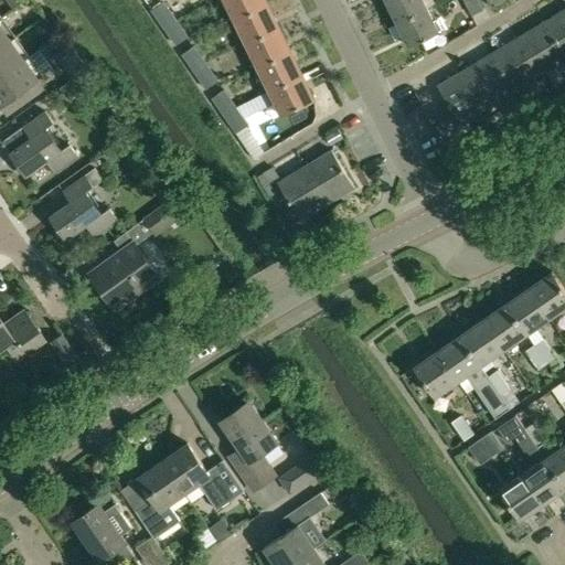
[(161,0),(142,0),(151,10),(162,1),(163,1),(161,0)]
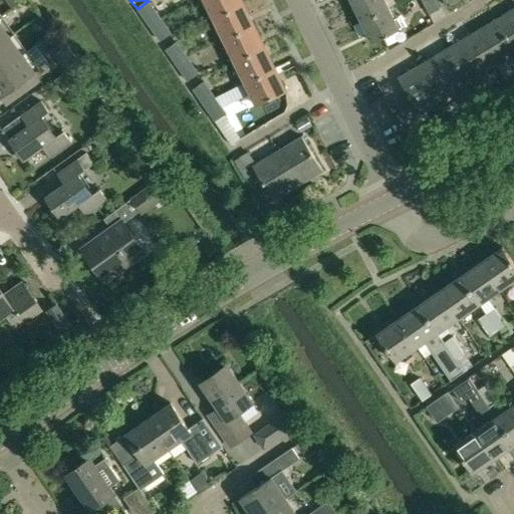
[(241,0),(206,0),(214,17),(242,2),(241,0)]
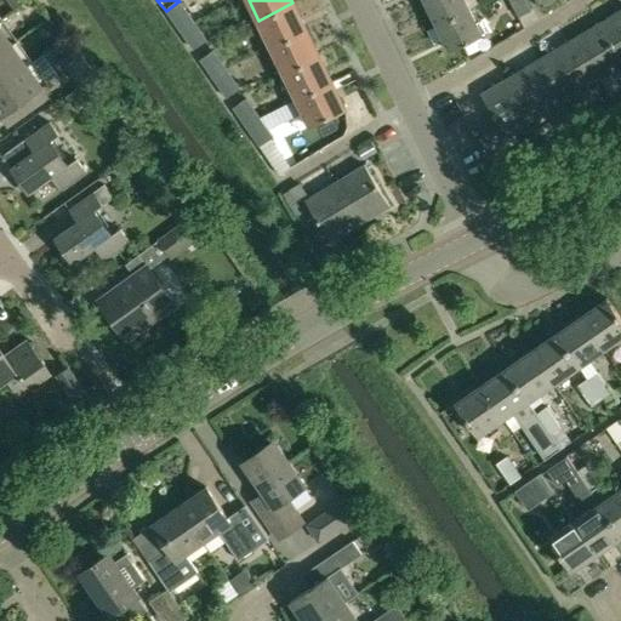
[(423,0),(437,26),(469,9),(479,4),(476,0),(423,0)]
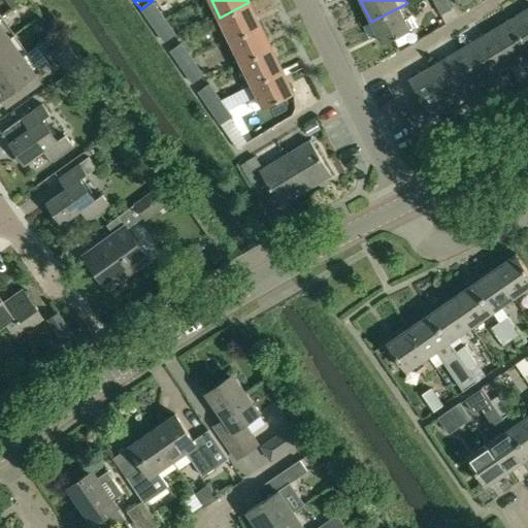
[(447,0),(433,0),(440,14),(452,9),(447,0)]
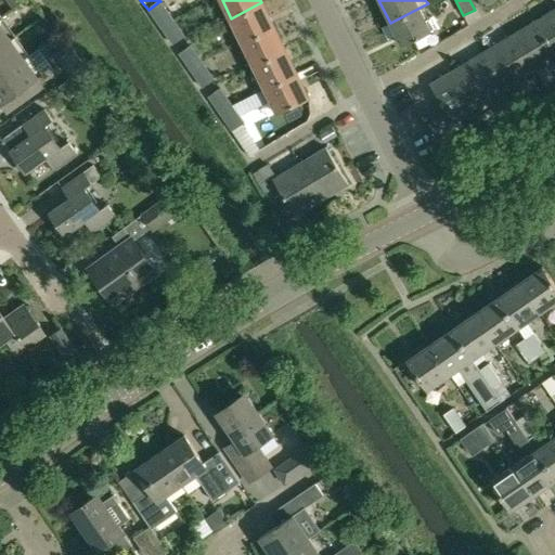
[(159,1),(149,10),(160,27),(172,18),(166,10),(160,1),(159,1)]
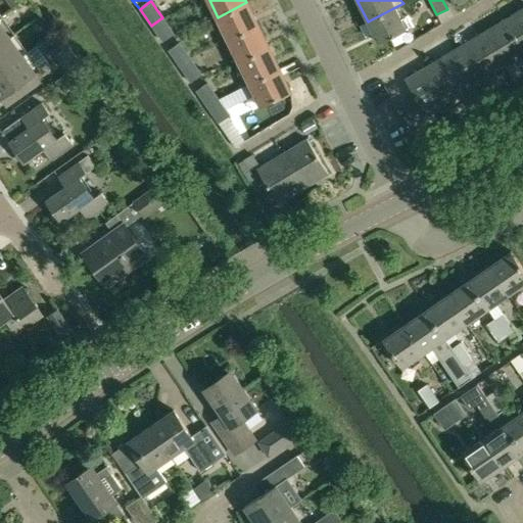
[(246,2),(218,17),(229,39),(257,25),(246,2)]
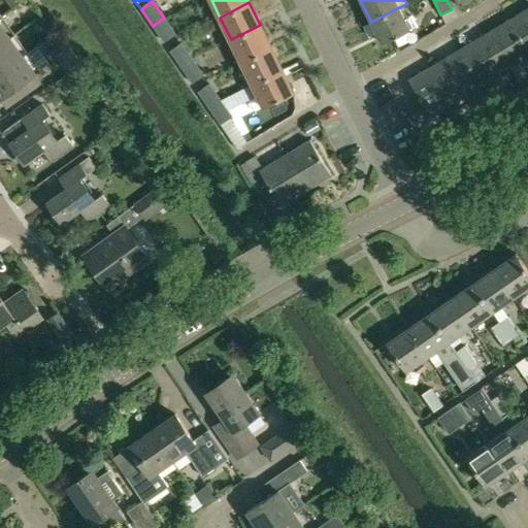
[(399,7),(371,22),(383,44),(410,30),(399,7)]
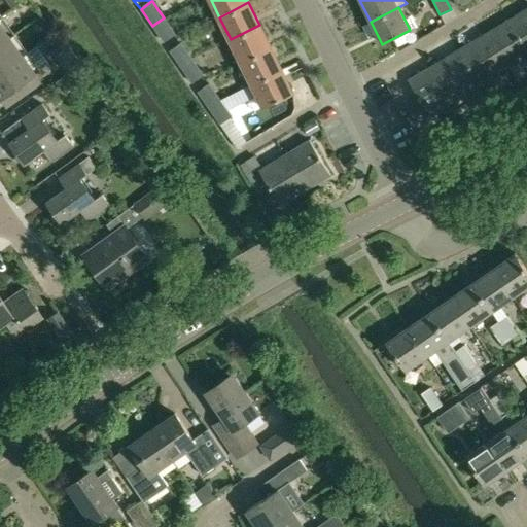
[(526,8),(508,21),(526,51),(526,8)]
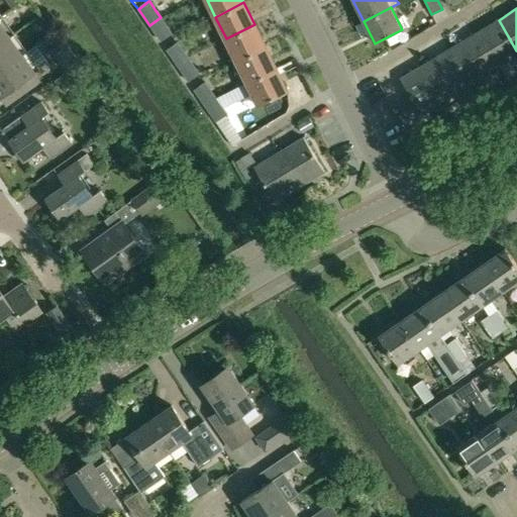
[(161,17),(149,25),(161,41),(172,33),(161,17)]
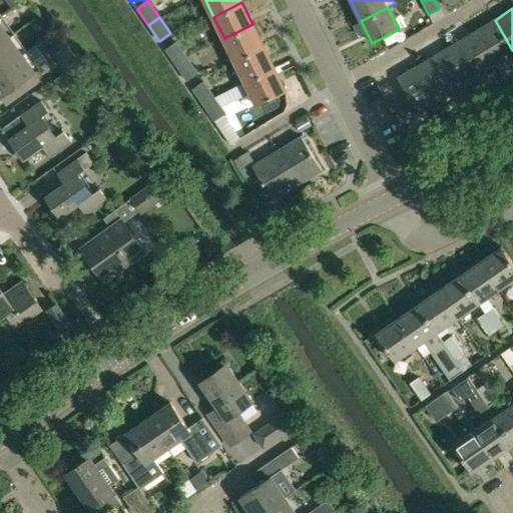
[(53,18),(44,25),(49,33),(59,26),(53,18)]
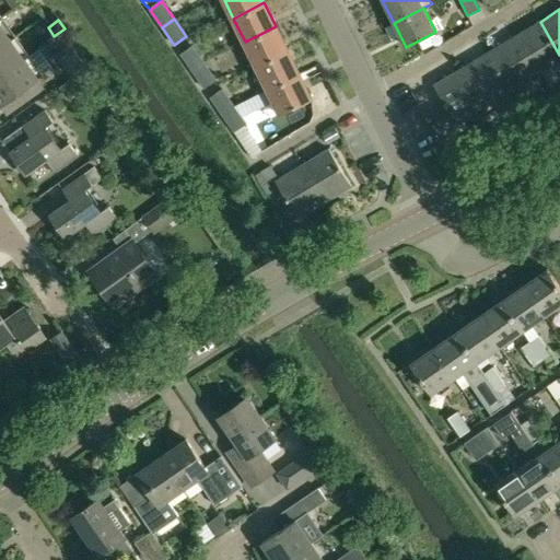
[(559,55),(540,22),(514,37),(536,74),(559,59),(559,55)]
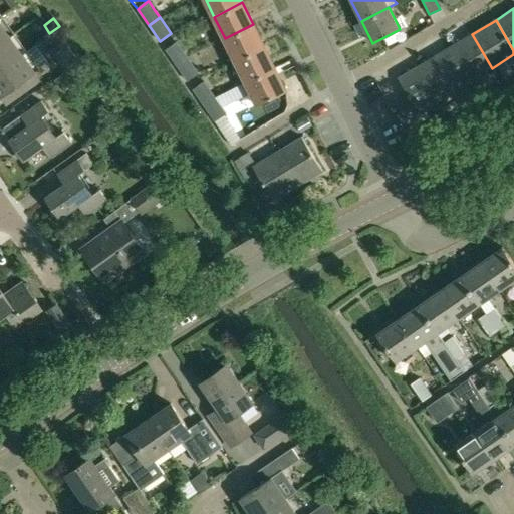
[(0,22),(0,42),(10,36),(0,22)]
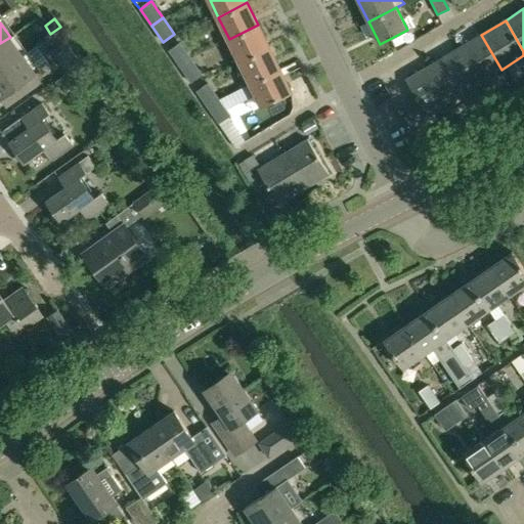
[(258,25),(229,39),(239,61),(269,47),(258,25)]
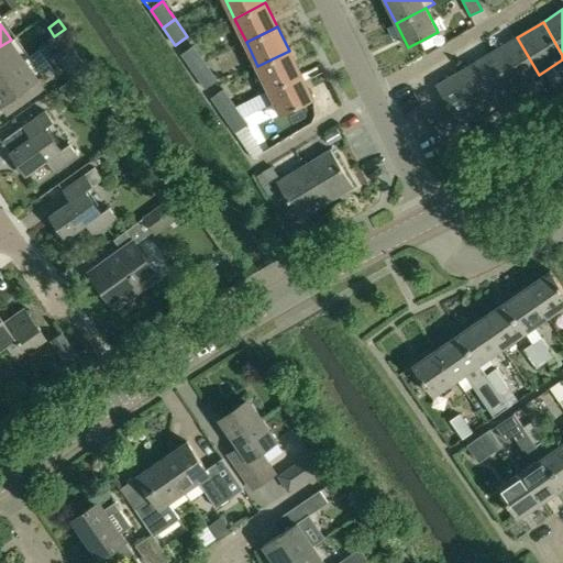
[(517,37),(490,53),(512,90),(539,75),(517,37)]
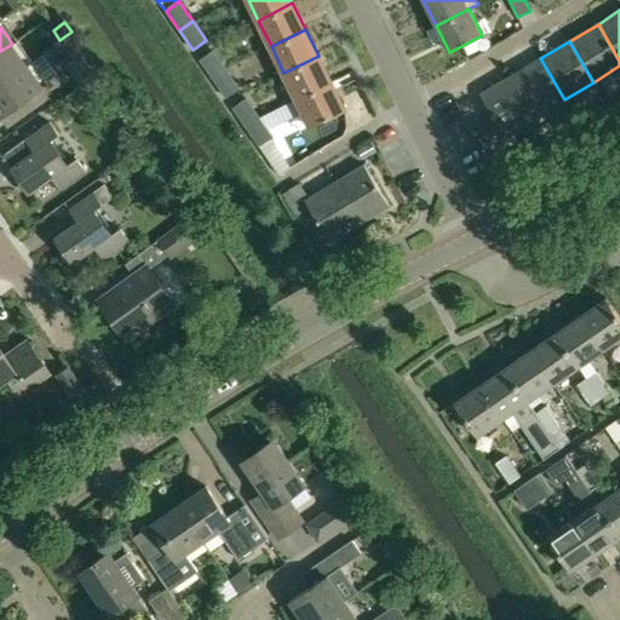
[(0,91),(30,69),(12,44),(0,51),(0,91)]
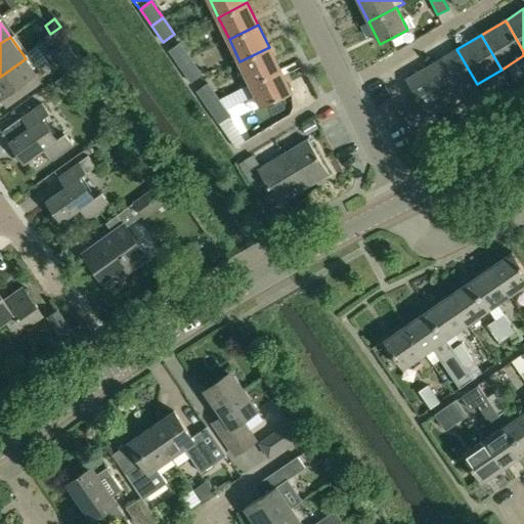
[(180,42),(169,50),(180,67),(191,58),(180,42)]
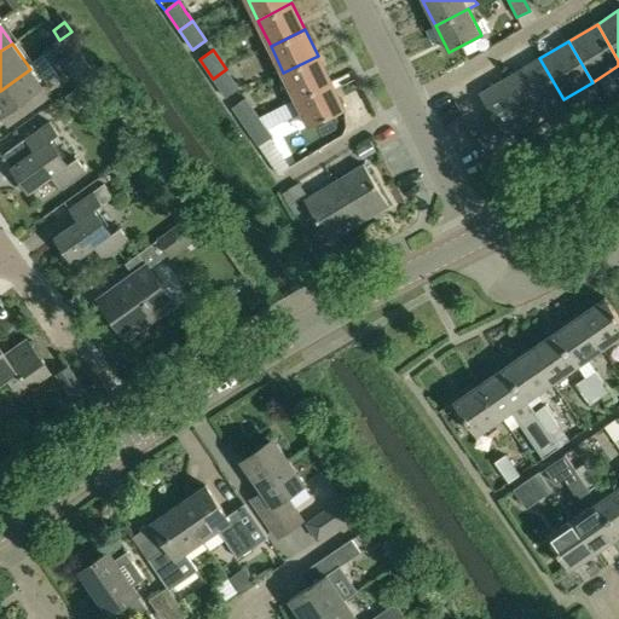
[(318,56),(283,73),(296,98),(330,81),(318,56)]
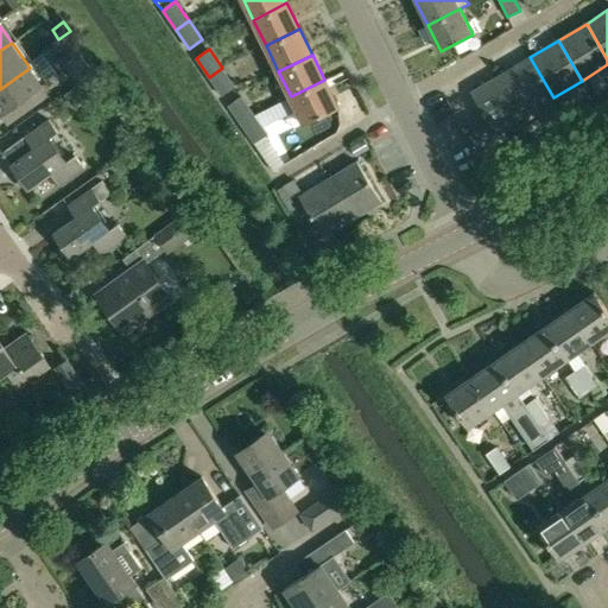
[(530,57),(501,74),(525,115),(553,97),(530,57)]
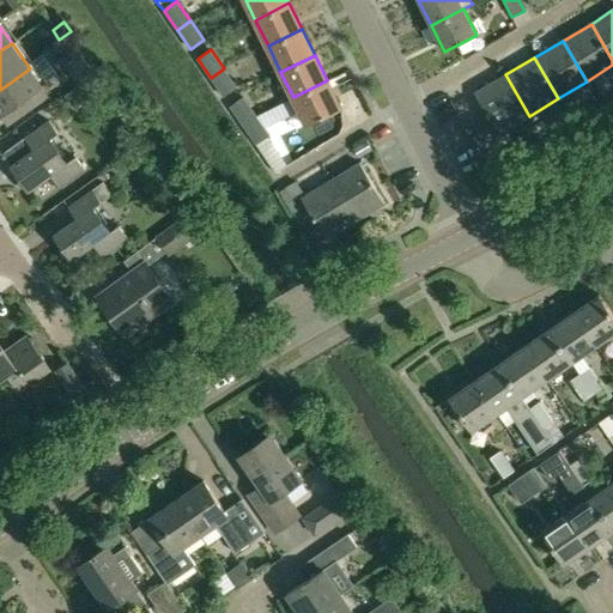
[(30,68),(0,90),(0,115),(0,116),(6,125),(48,95),(41,86),(42,85),(30,68)]
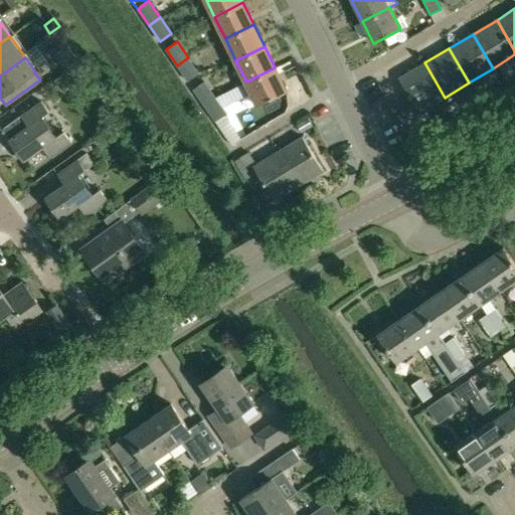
[(188,57),(177,65),(188,80),(198,72),(188,57)]
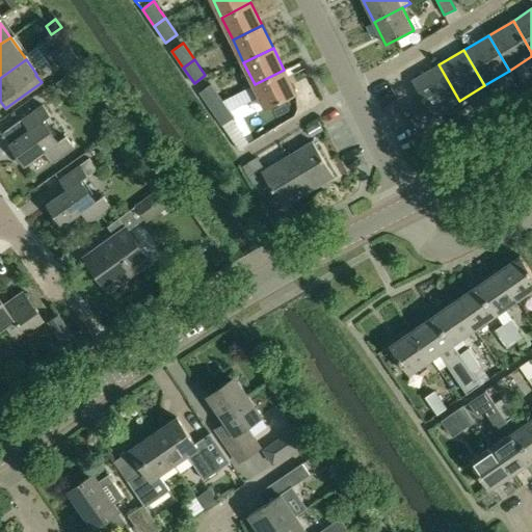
[(422,100),(409,107),(423,129),(437,121),(434,115),(459,101),(439,64),(411,81),(422,100)]
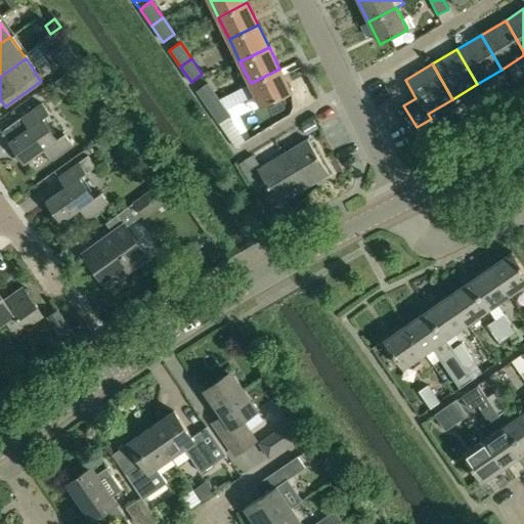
[(279,69),(251,83),(262,105),(291,91),(279,69)]
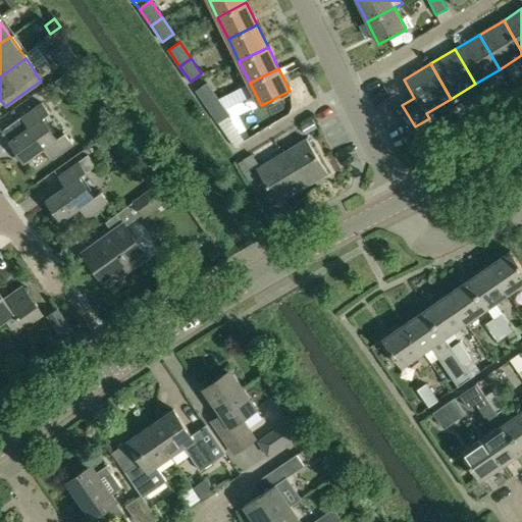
[(207,83),(196,91),(207,107),(218,99),(207,83)]
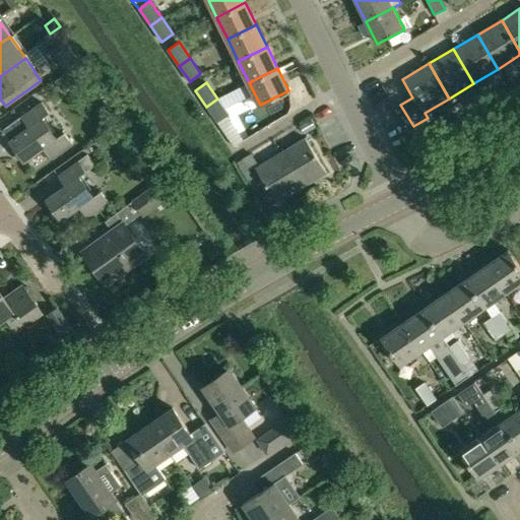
[(217,99),(206,107),(217,123),(230,114),(217,99)]
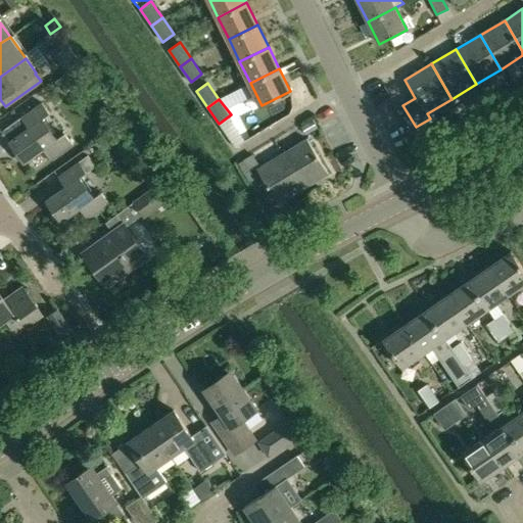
[(28,128),(8,141),(25,163),(43,150),(51,160),(74,144),(65,133),(58,138),(43,116),(49,112),(42,102),(20,117),(28,128)]
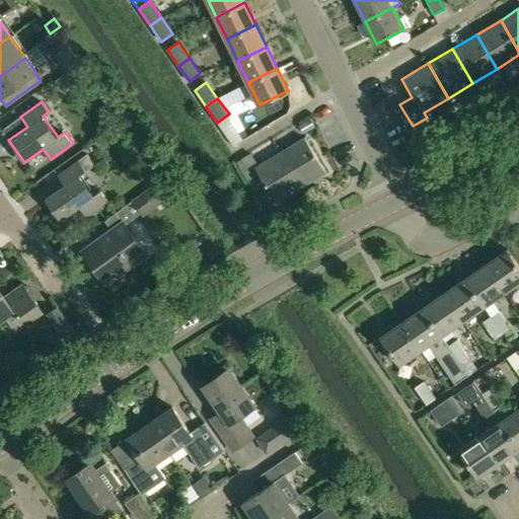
[(311,118),(298,126),(303,134),(316,126),(311,118)]
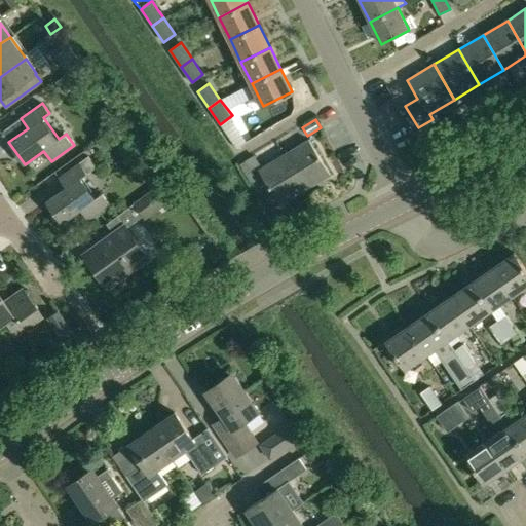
[(309,139),(284,154),(305,189),(331,174),(309,139)]
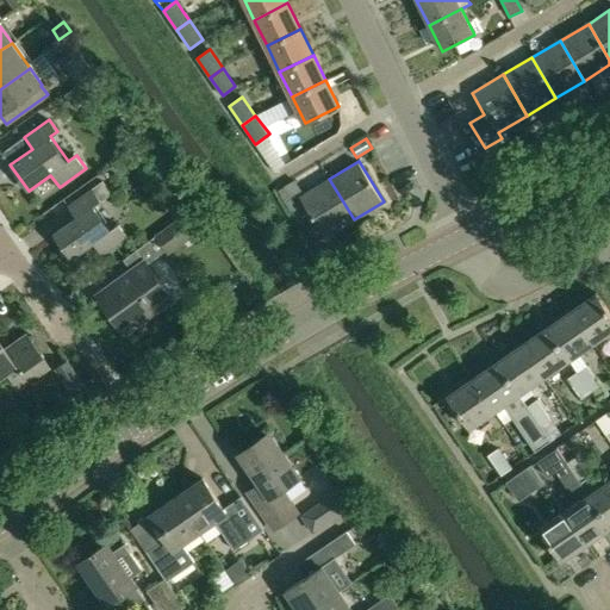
[(329,179),(299,197),(324,237),(354,219),(329,179)]
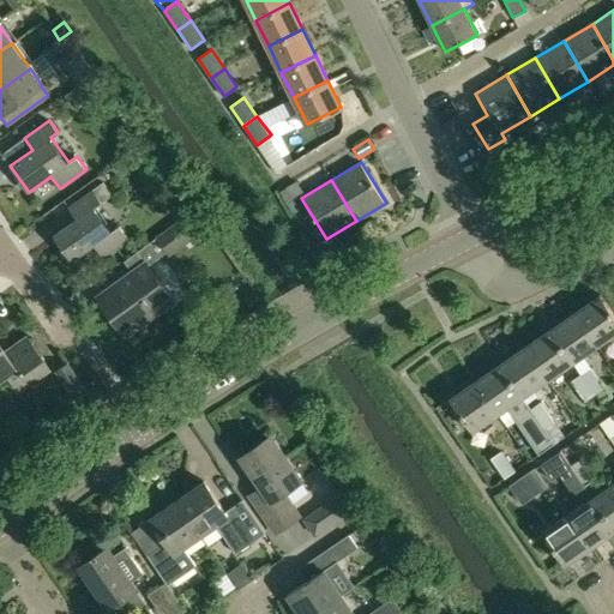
[(295,181),(287,186),(294,199),(302,194),(295,181)]
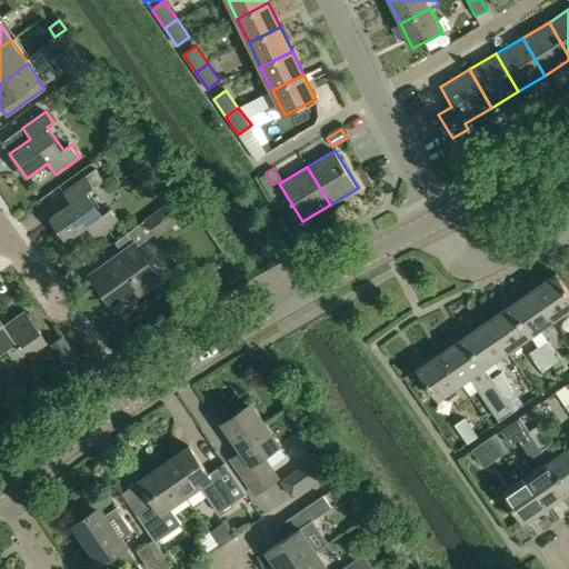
[(70,202),(49,218),(67,242),(88,227),(96,239),(120,221),(111,209),(103,215),(88,192),(103,181),(96,169),(62,191),(70,202)]
